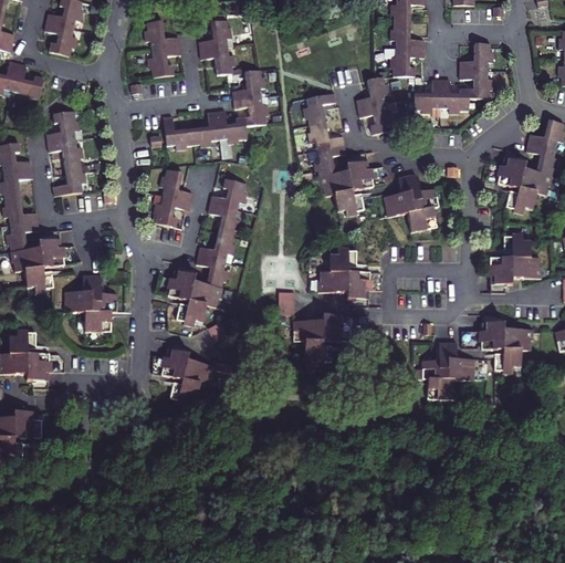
[(0,91),(1,92),(3,87),(20,92),(19,96),(29,98),(30,96),(38,97),(42,76),(34,75),(33,80),(23,77),(25,63),(23,63),(13,61),(9,60),(6,74),(0,72),(0,48),(11,51),(11,47),(12,38),(13,33),(0,30),(7,0),(0,0),(0,91)]
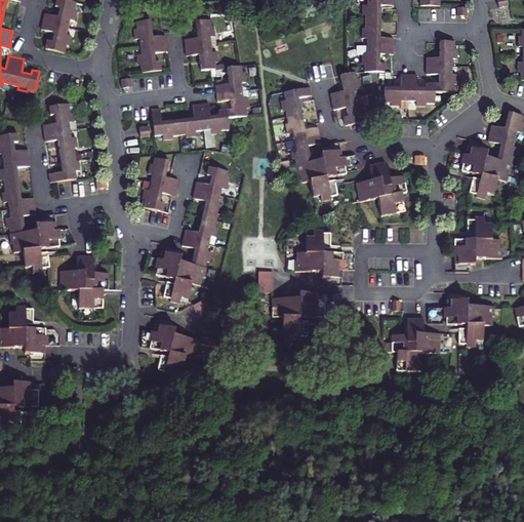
[(41,28),(43,28),(53,30),(51,39),(47,38),(45,46),(65,50),(66,48),(67,42),(70,43),(71,34),(67,33),(70,17),(75,18),(77,9),(74,8),(76,0),(56,0),(55,4),(58,5),(57,14),(44,11),(43,15),(42,24),(41,28)]
